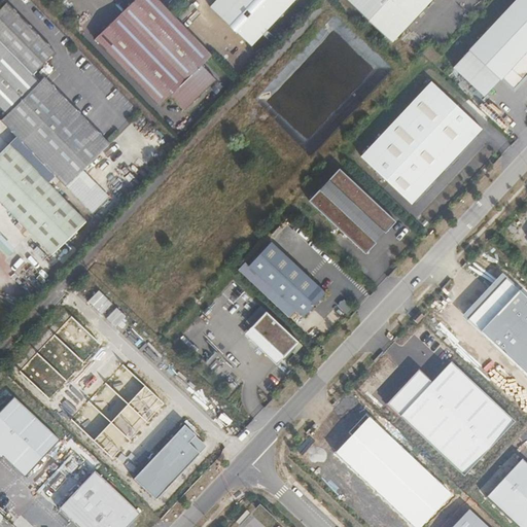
[(216,59),(157,0),(130,0),(93,38),(159,104),(168,94),(182,108),(214,77),(206,69),(216,59)]
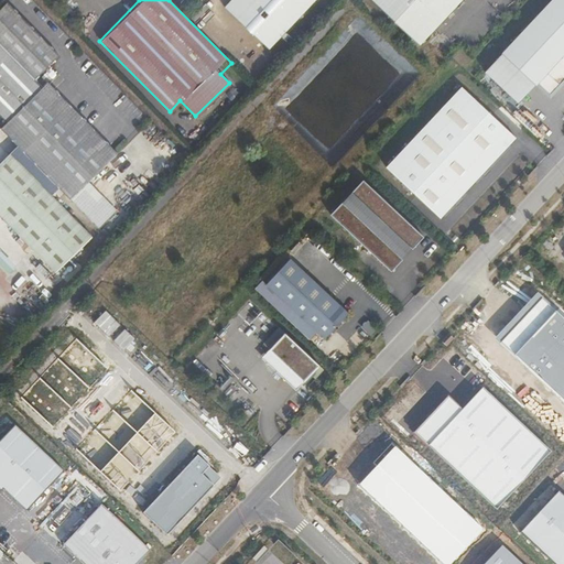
[(311,0),(226,0),(223,3),(268,47),(311,0)]
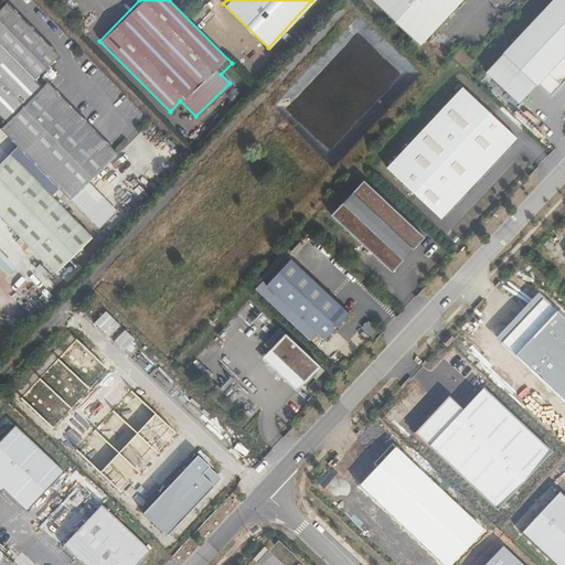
[(370,0),(418,46),(460,0),(370,0)]
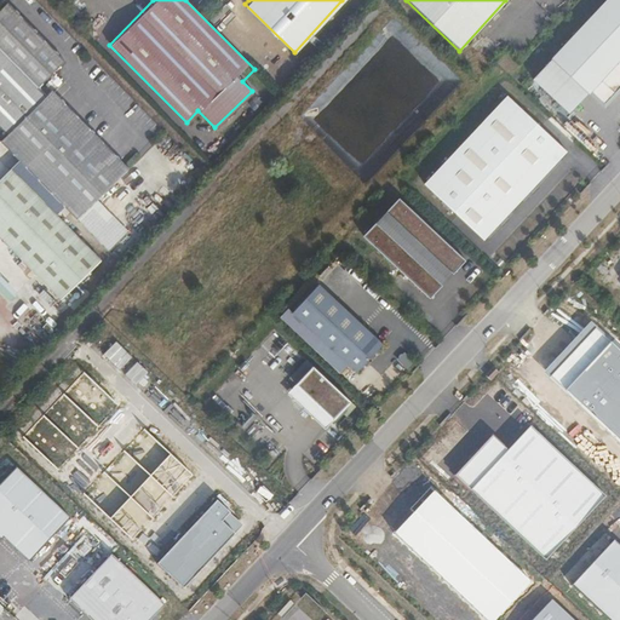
[(619,84),(619,0),(607,0),(532,80),(568,115),(600,81),(607,72),(619,84)]
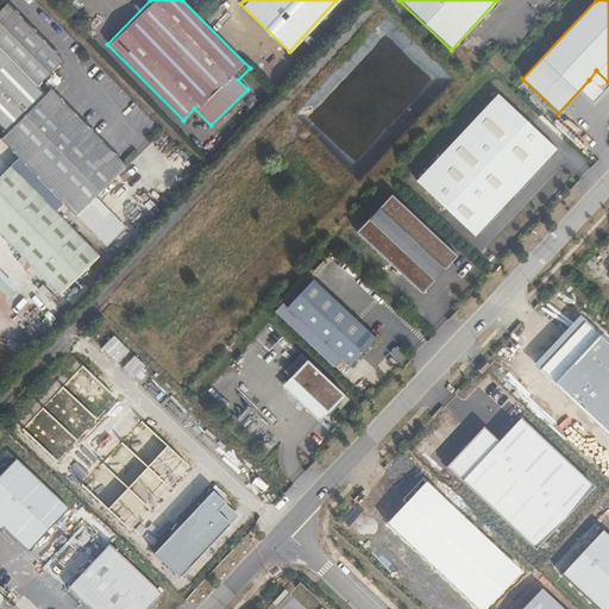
[(63,60),(7,1),(0,8),(0,45),(38,85),(63,60)]
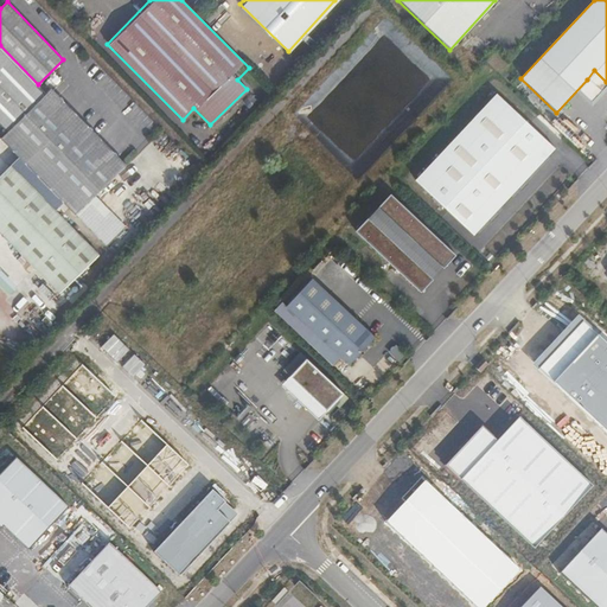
[(38,84),(0,45),(0,123),(7,131),(45,91),(42,88),(38,84)]
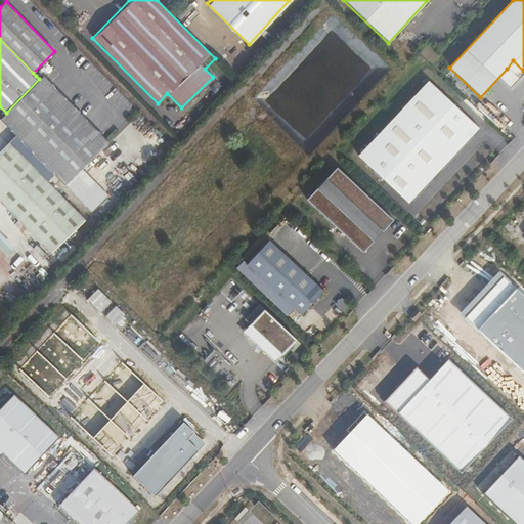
[(523,74),(523,71),(513,60),(507,69),(519,80),(523,74)]
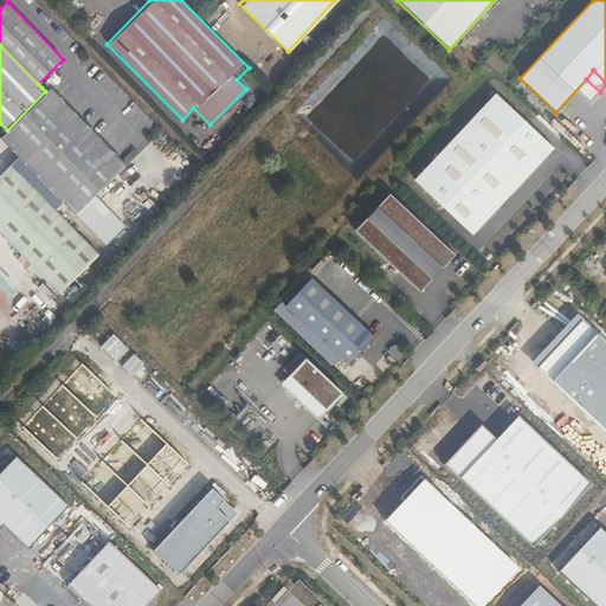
[(126,162),(51,86),(47,90),(44,85),(42,88),(45,91),(7,130),(0,136),(76,213),(94,194),(126,162)]
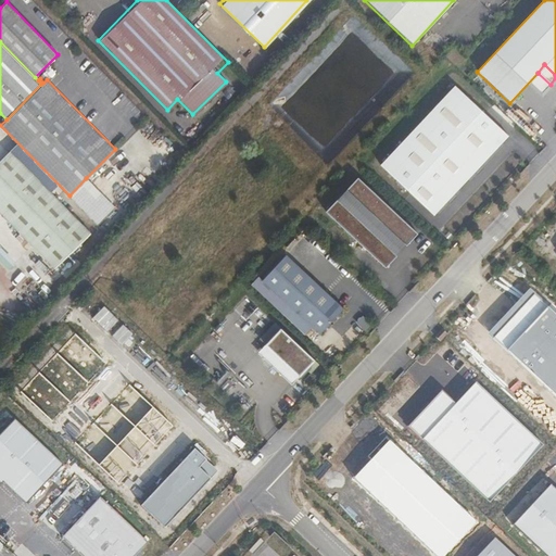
[(433,215),(507,136),(454,87),(380,166),(433,215)]
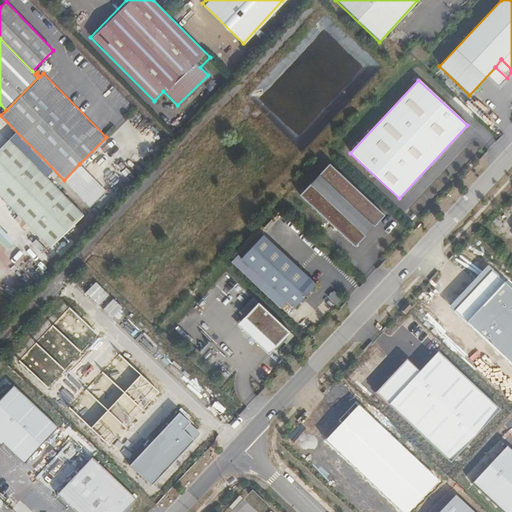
[(82,212),(7,138),(0,144),(0,195),(49,243),(82,212)]
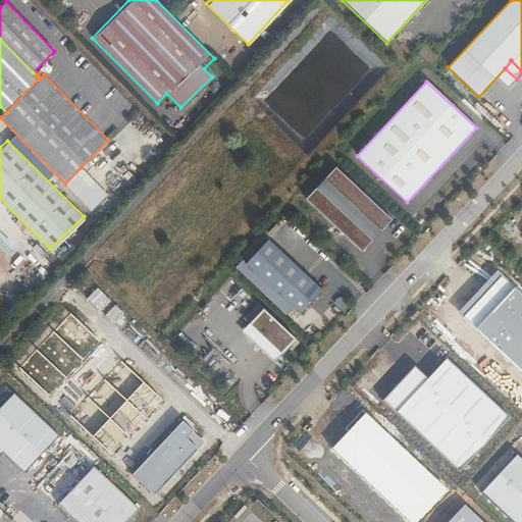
[(107,194),(81,167),(65,184),(91,210),(107,194)]
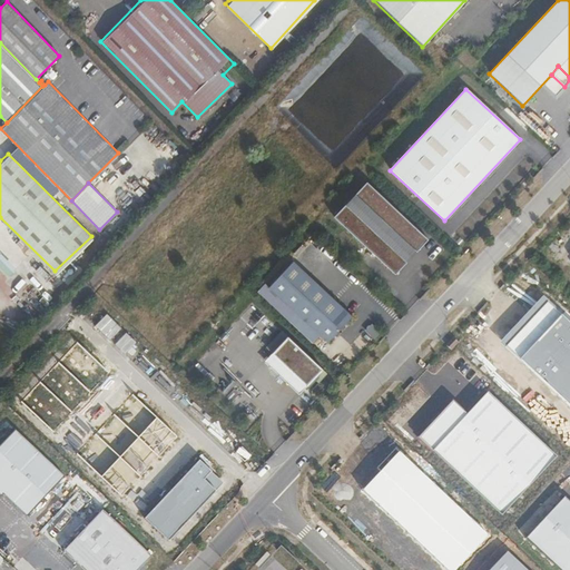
[(424,236),(364,183),(332,217),(394,275),(411,257),(408,255),(424,236)]
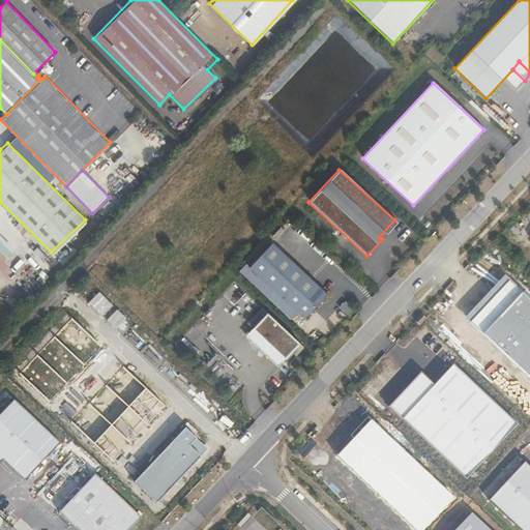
[(382,239),(398,223),(394,219),(379,237),(382,239)]
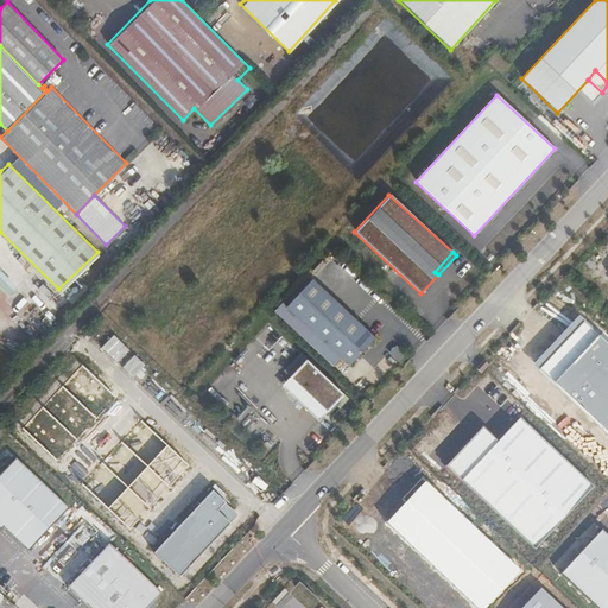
[(375,339),(314,278),(286,306),(348,366),(375,339)]
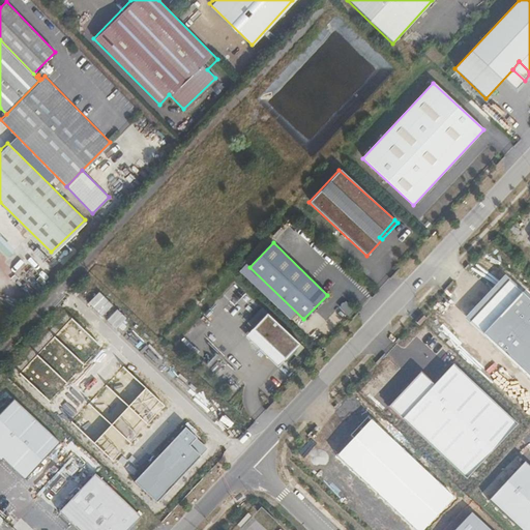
[(299,344),(268,314),(253,329),(285,359),(299,344)]
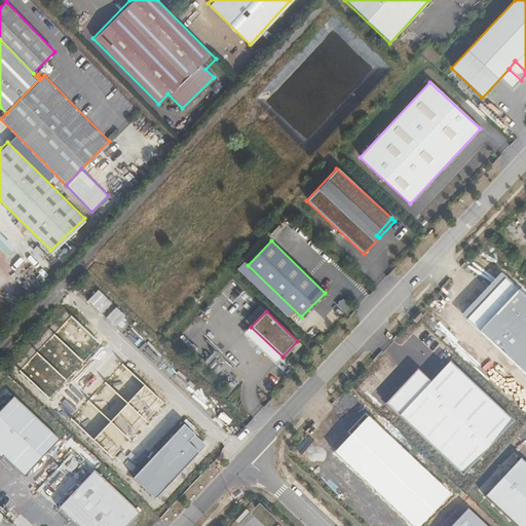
[(0,407),(0,456),(23,477),(59,438),(11,396),(0,407)]
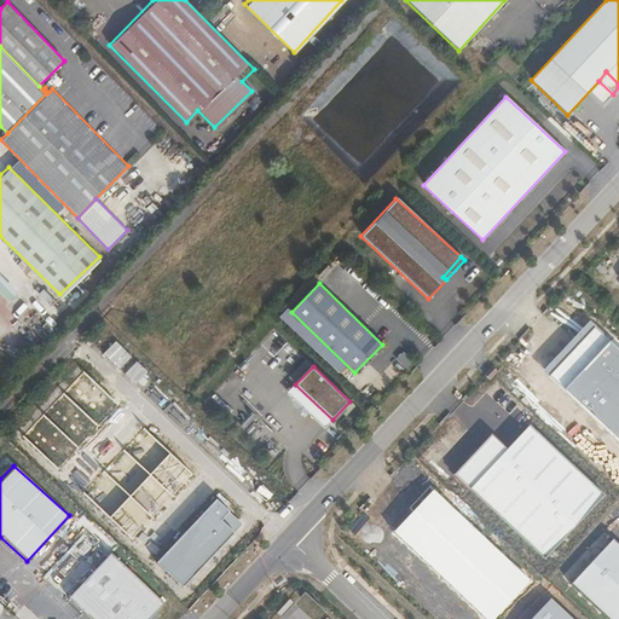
[(91,618),(151,618),(166,603),(111,554),(69,599),(91,618)]
